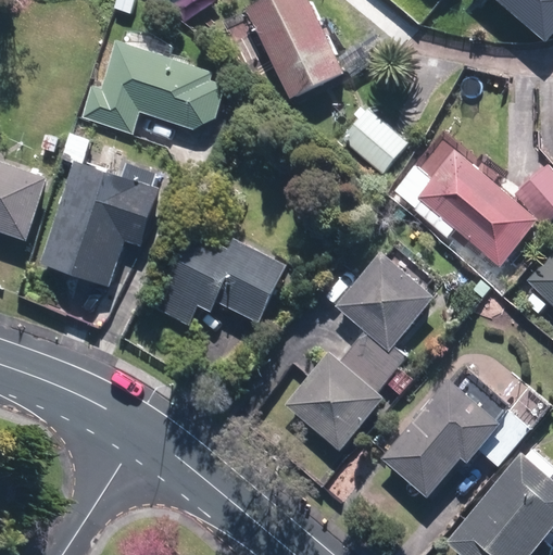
[(344,73),(309,0),(262,0),(244,9),(289,100),(344,73)]
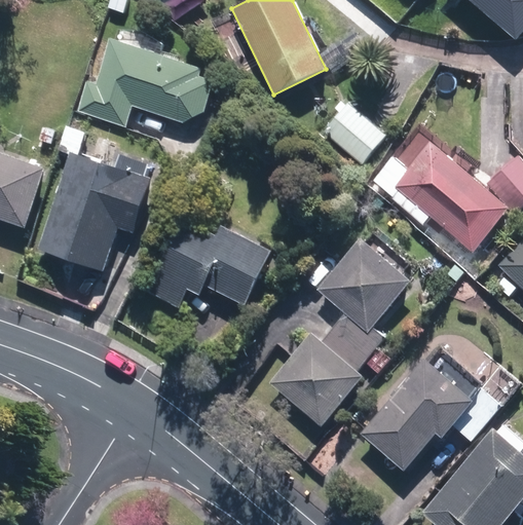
[(455,0),(498,38),(522,9),(522,0),(455,0)]
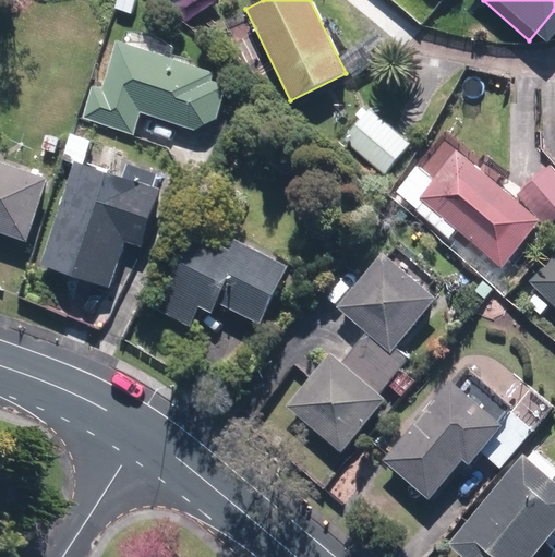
[(213,73),(117,41),(100,89),(92,86),(81,118),(132,135),(140,112),(193,130),(215,120),(226,86),(210,81),(213,73)]
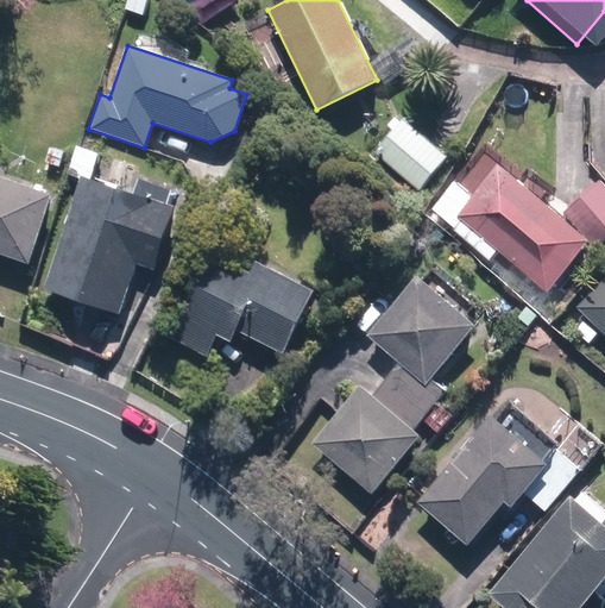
[(418,190),(445,157),(402,123),(376,156),(418,190)]
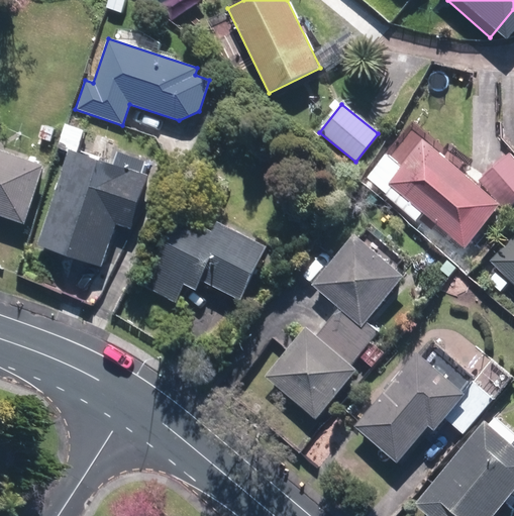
[(499,205),(424,140),(401,168),(387,156),(367,179),(414,220),(421,212),(463,247),(499,205)]
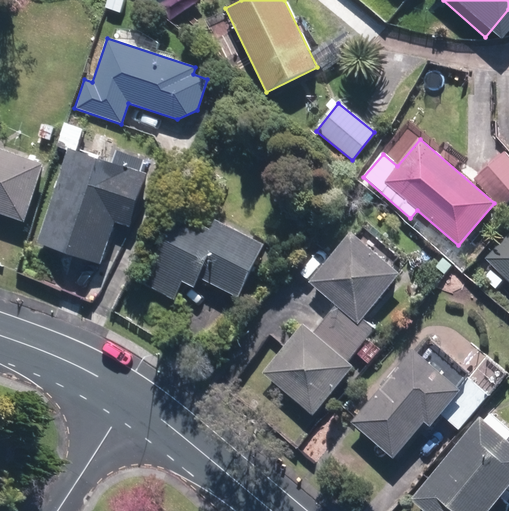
[(43,163),(0,148),(0,212),(23,221),(43,163)]
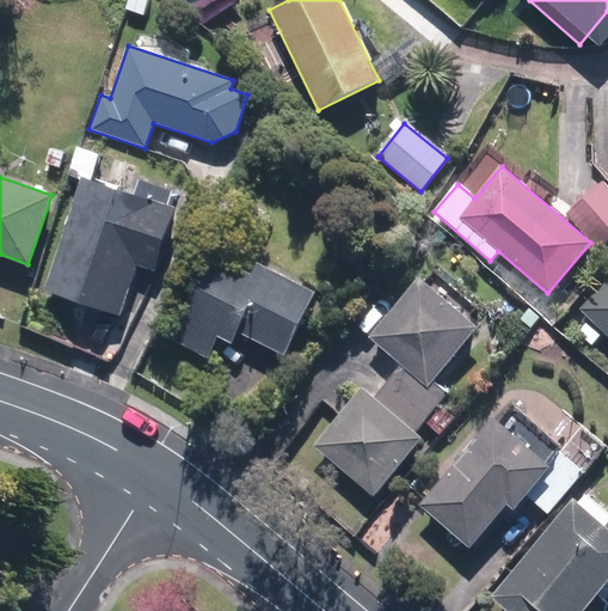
[(174,209),(80,177),(42,291),(120,317),(136,266),(153,270),(174,209)]
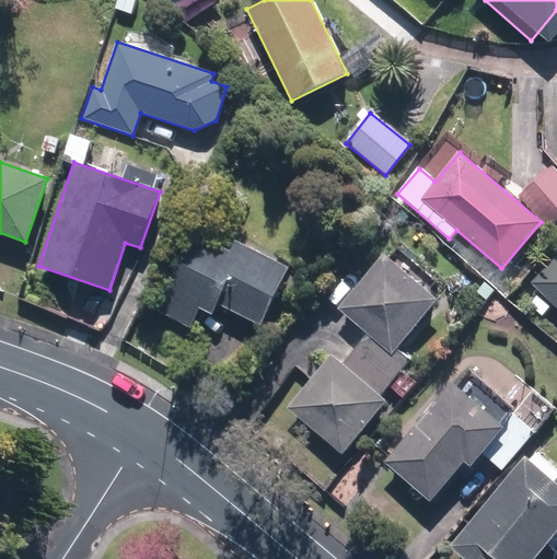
[(556,219),(556,175),(549,166),(519,194),(548,226),(556,219)]
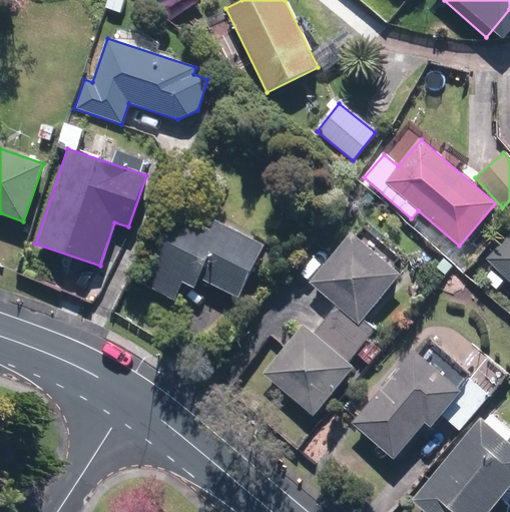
[(238,299),(265,244),(214,220),(209,229),(174,212),(139,284),(172,300),(181,282),(193,288),(197,279),(238,299)]
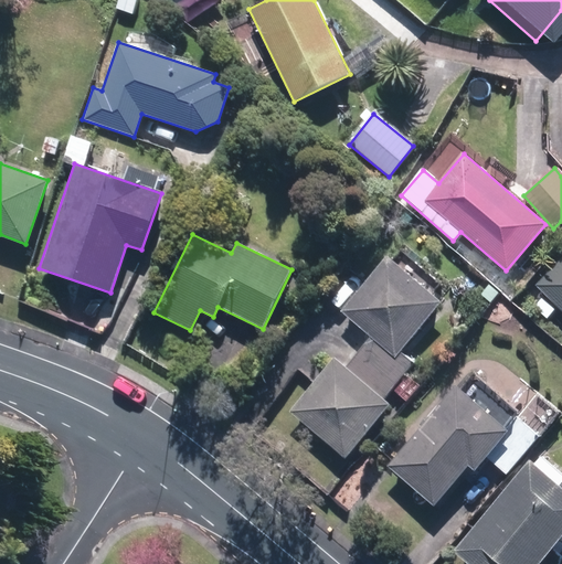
[(441,304),(385,255),(339,309),(370,337),(343,368),(332,358),(288,408),(343,456),(389,404),(382,398),(412,363),(399,352),(441,304)]
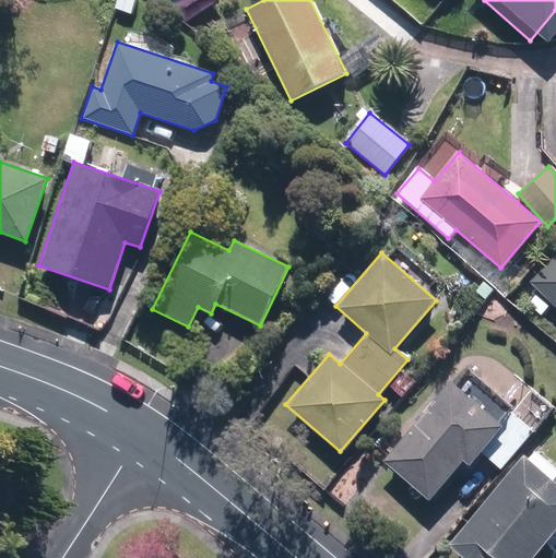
[(555,253),(528,282),(555,309),(555,253)]
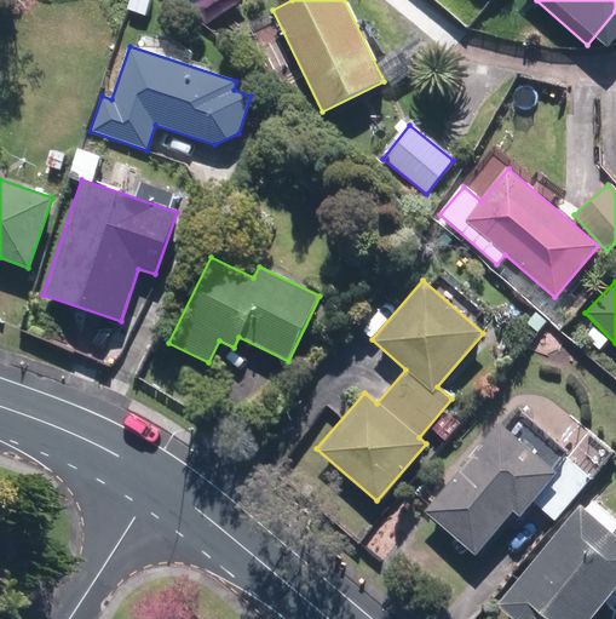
[(557,471),(498,420),(422,509),(476,555),(513,510),(519,515),(557,471)]
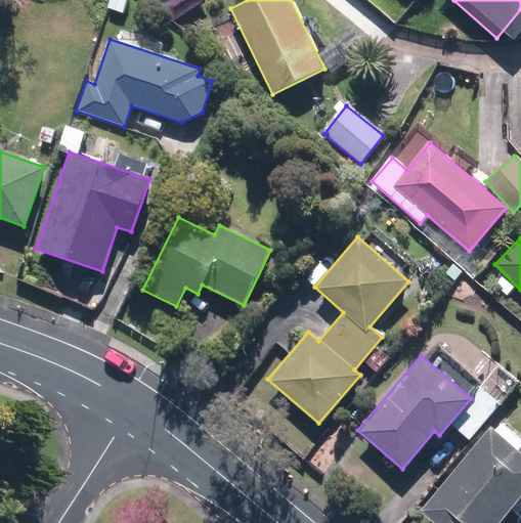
[(500,522),(520,498),(520,451),(491,426),(419,511),(432,522),(500,522)]
